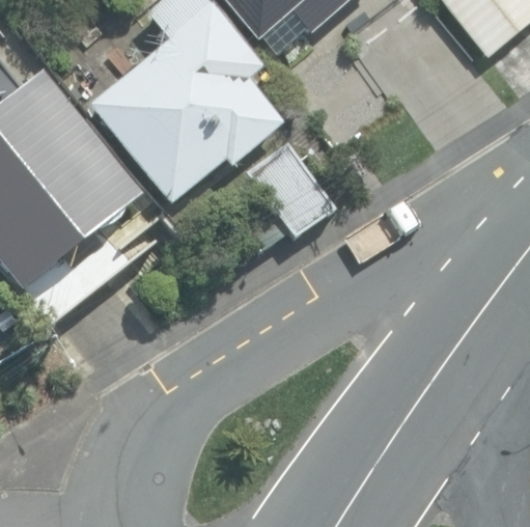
[(89,104),(170,202),(225,158),(231,165),(281,125),(245,81),(259,68),(208,6),(206,8),(199,0),(162,0),(146,12),(168,39),(89,104)]
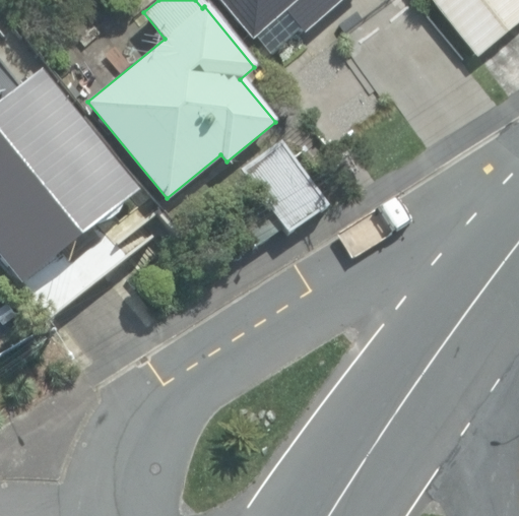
[(216,0),(250,39),(282,11),(301,33),(338,0),(216,0)]
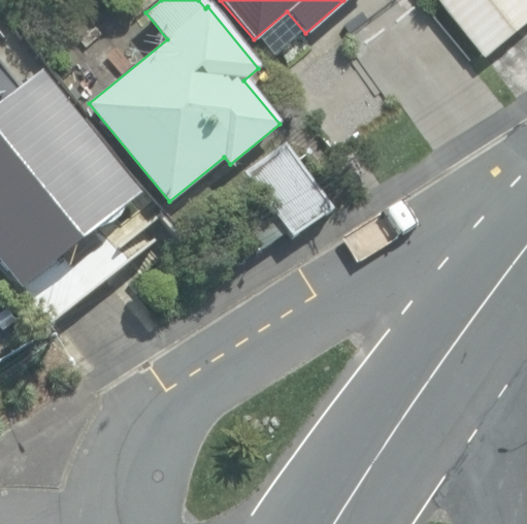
[(438,0),(485,56),(526,20),(526,0),(438,0)]
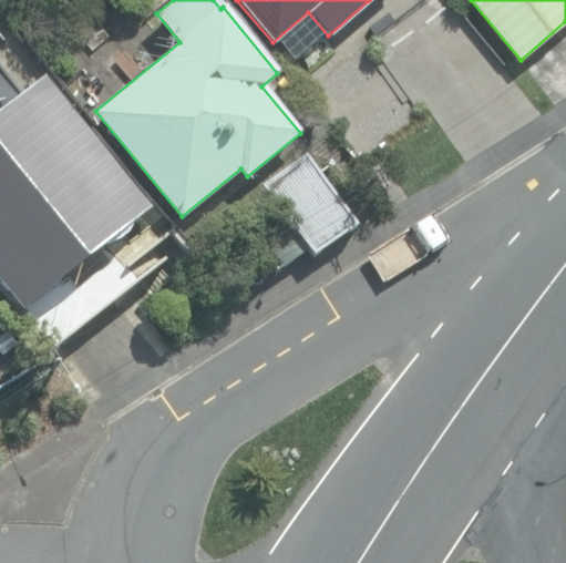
[(0,276),(27,308),(37,300),(63,344),(104,317),(74,268),(151,206),(44,77),(31,86),(17,70),(10,77),(0,63),(0,276)]
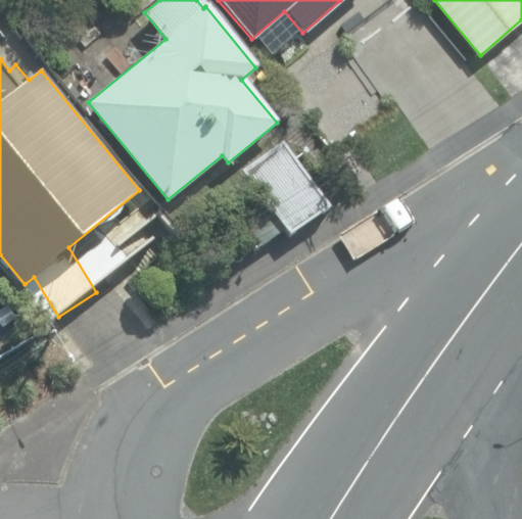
[(246,163),(289,230),(328,204),(285,139),(246,163)]
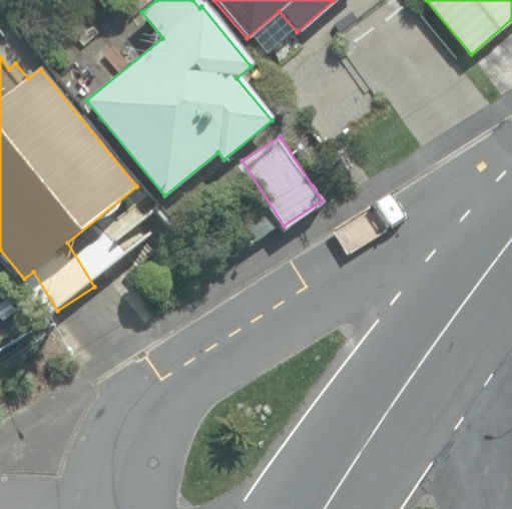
[(236,219),(250,241),(280,222),(265,200),(236,219)]
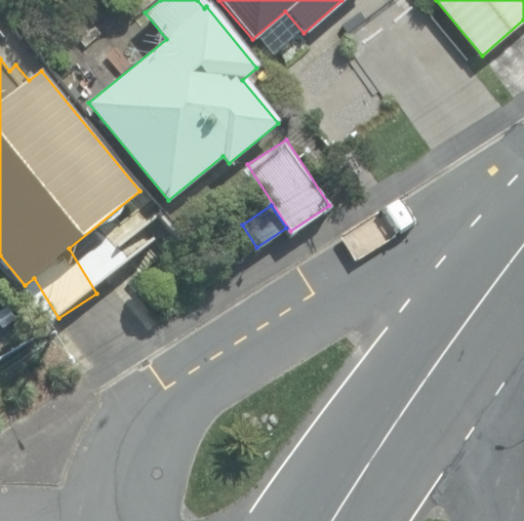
[(218,241),(230,256),(251,241),(240,226),(218,241)]
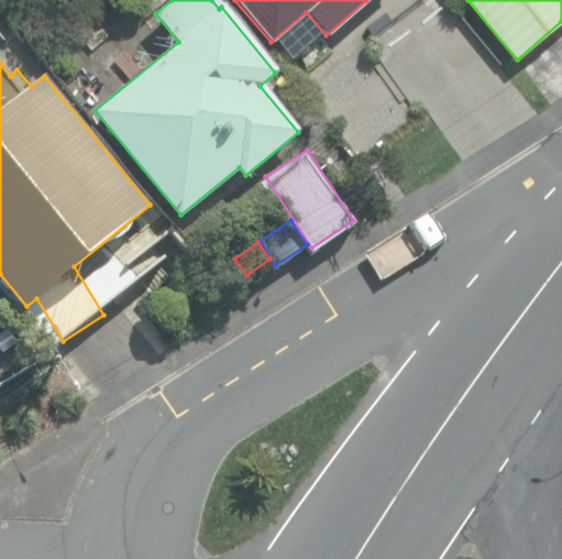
All buildings are outlined.
